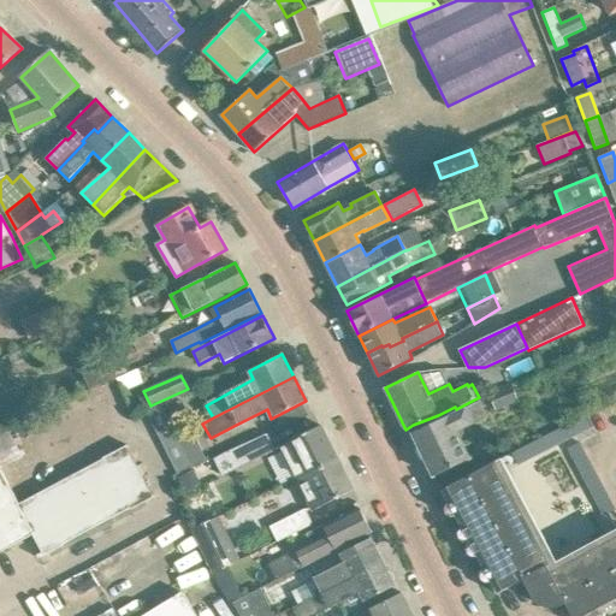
[(519,400),(513,385),(489,395),(495,409),(519,400)]
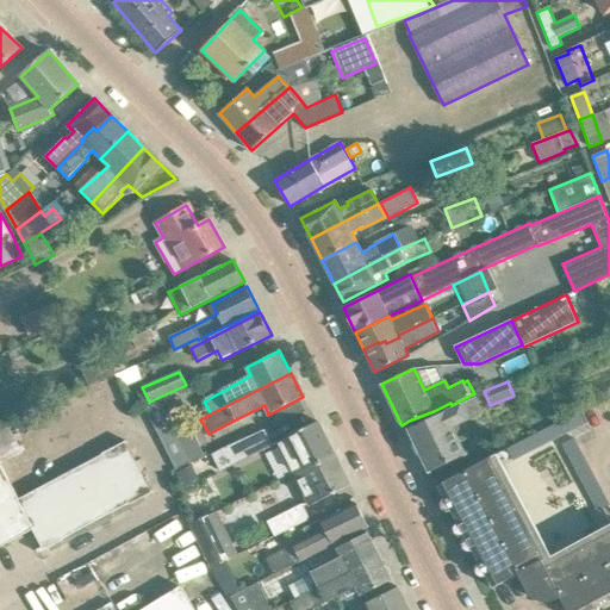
[(436,417),(434,411),(409,421),(412,428),(409,429),(429,472),(466,454),(460,441),(475,433),(470,419),(483,412),(475,398),(447,412),(444,409),(439,412),(440,415),(436,417)]
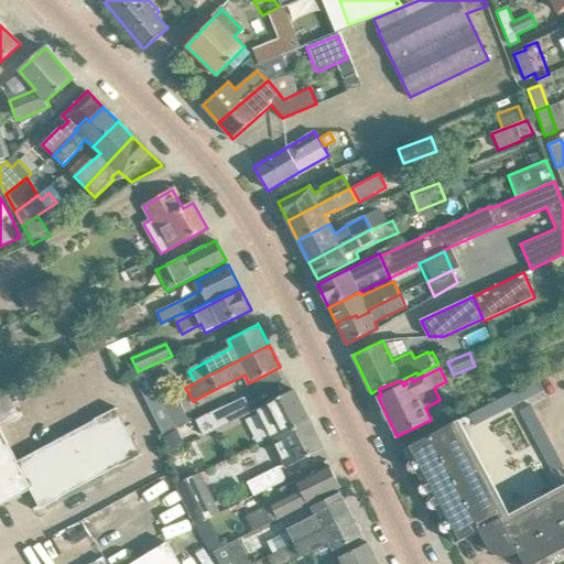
[(163,399),(148,369),(137,373),(132,375),(162,434),(175,427),(162,399),(163,399)]
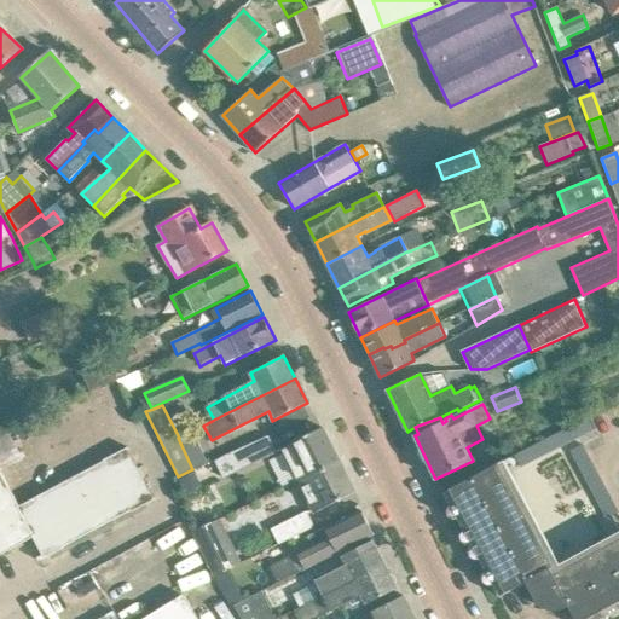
[(596,428),(590,416),(514,455),(520,467),(596,428)]
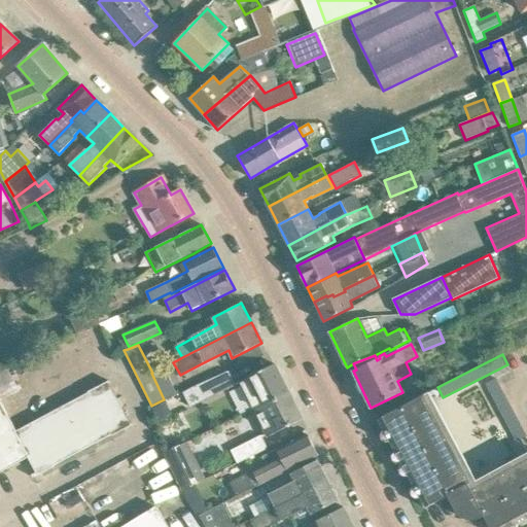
[(262,403),(288,390),(275,364),(240,382),(253,409),(262,405),(262,403)]
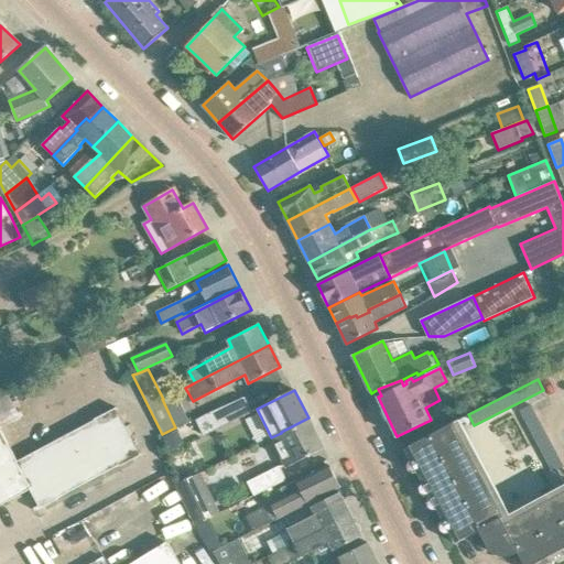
[(245,397),(212,412),(203,416),(210,433),(219,429),(251,412),(245,397)]
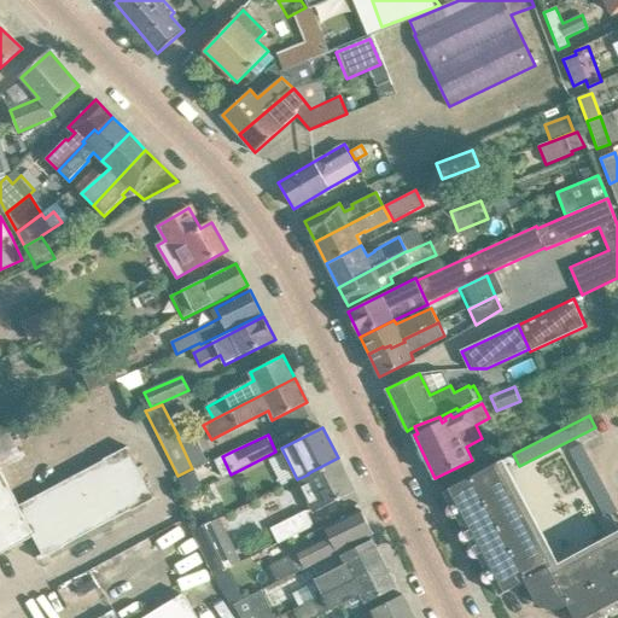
[(582,443),(570,449),(606,517),(617,511),(582,443)]
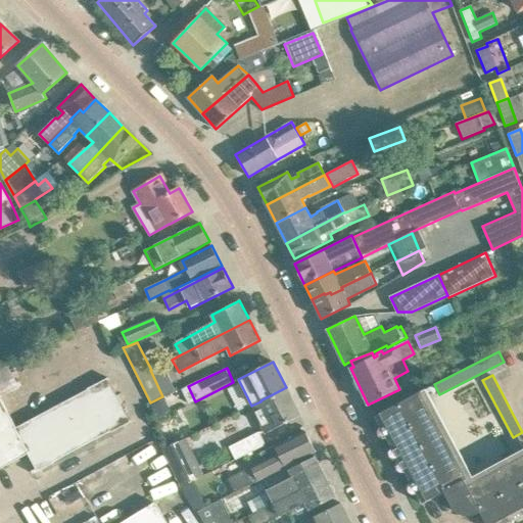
[(37,469),(84,444),(110,430),(110,432),(132,421),(131,420),(130,420),(107,378),(15,427),(14,427),(28,454),(37,469)]
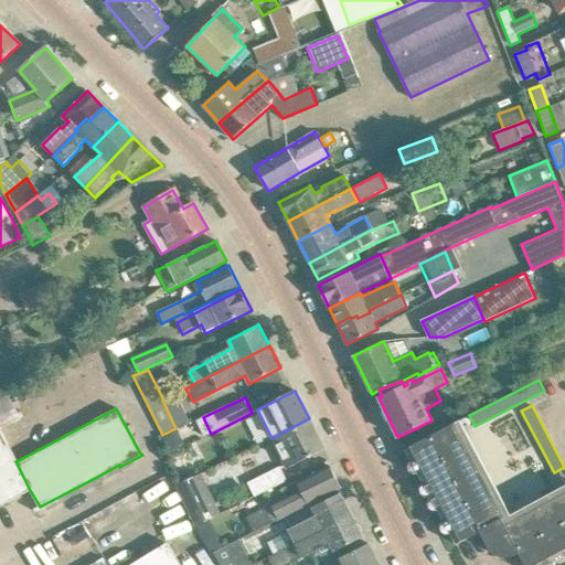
[(324,449),(309,418),(281,433),(281,434),(272,438),(287,468),(324,449)]
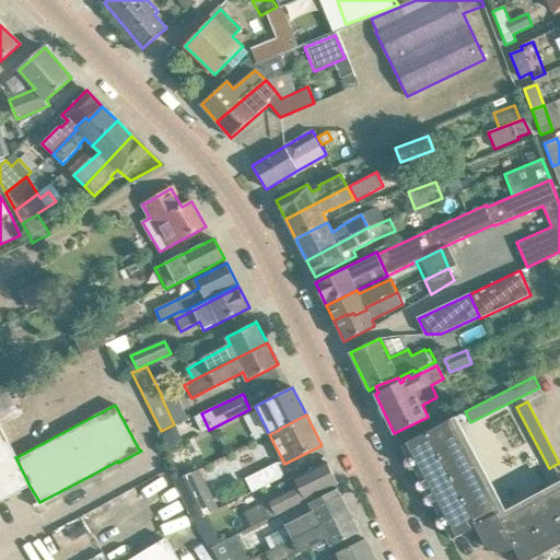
[(451,419),(401,445),(452,539),(476,526),(485,544),(491,550),(498,552),(502,552),(512,548),(520,559),(544,559),(559,551),(559,487),(505,515),(451,419)]
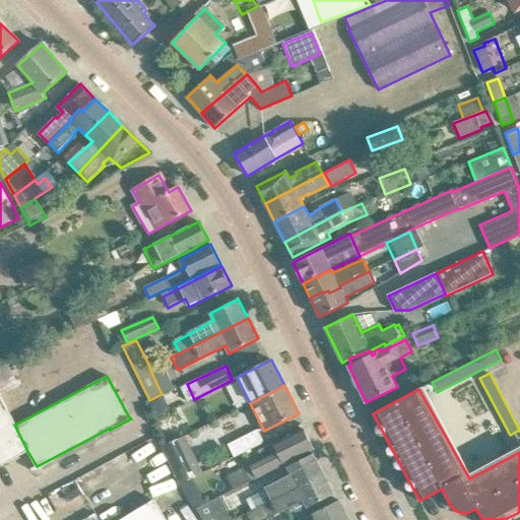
[(15,425),(0,395),(0,465),(27,451),(14,425),(15,425)]
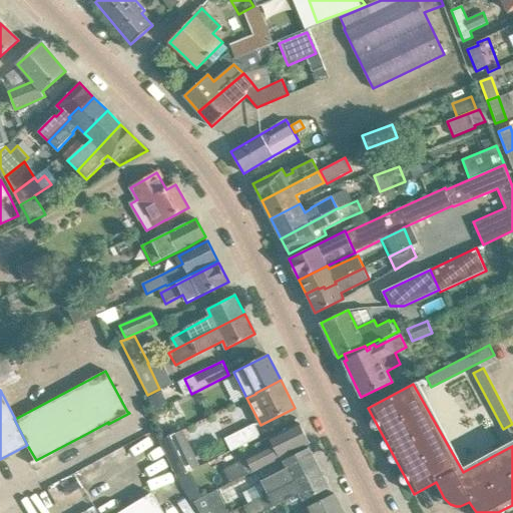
[(310,443),(300,423),(270,437),(274,444),(223,469),(230,482),(310,443)]
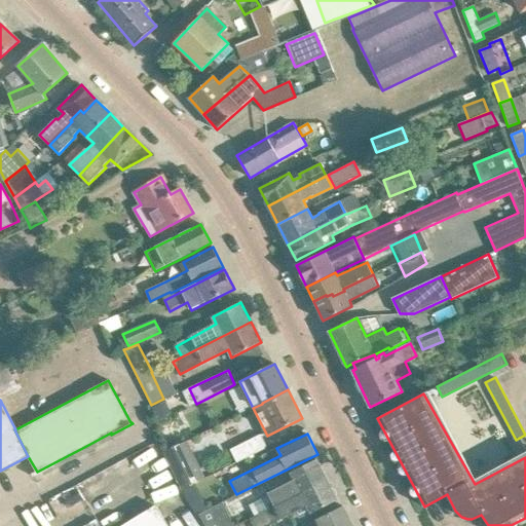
[(260,435),(230,449),(236,461),(266,447),(260,435)]
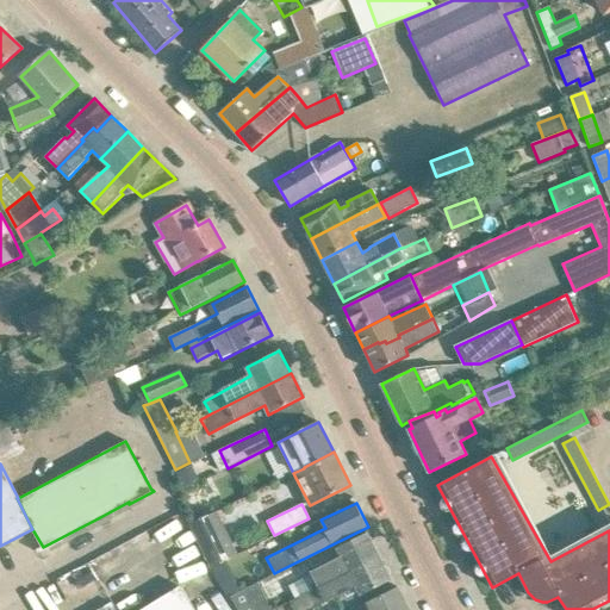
[(216,512),(192,523),(212,565),(235,554),(232,551),(234,549),(228,537),(216,512)]
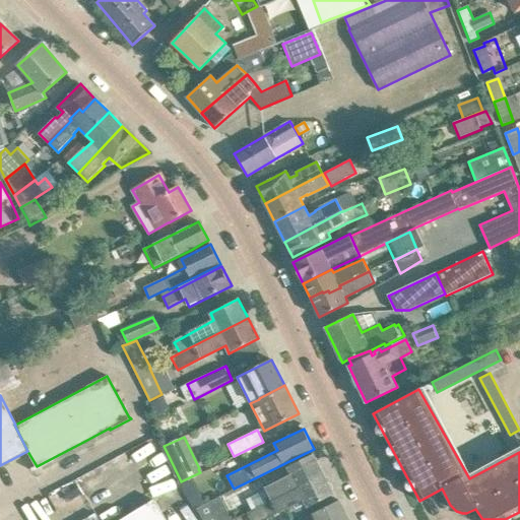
[(123,454),(126,469),(165,460),(160,445),(123,454)]
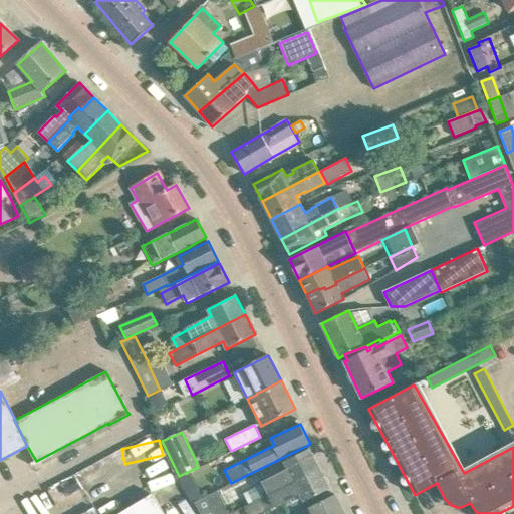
[(319,468),(309,449),(283,462),(287,469),(262,482),(266,490),(261,492),(263,496),(319,468)]
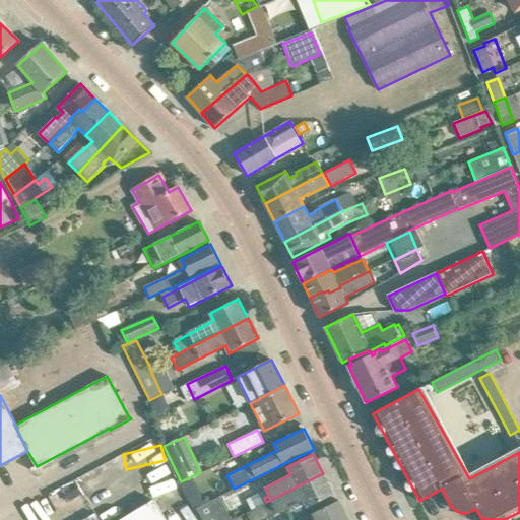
[(307,508),(334,494),(323,473),(266,502),(247,512),(251,519),(263,519),(304,500),(307,508)]
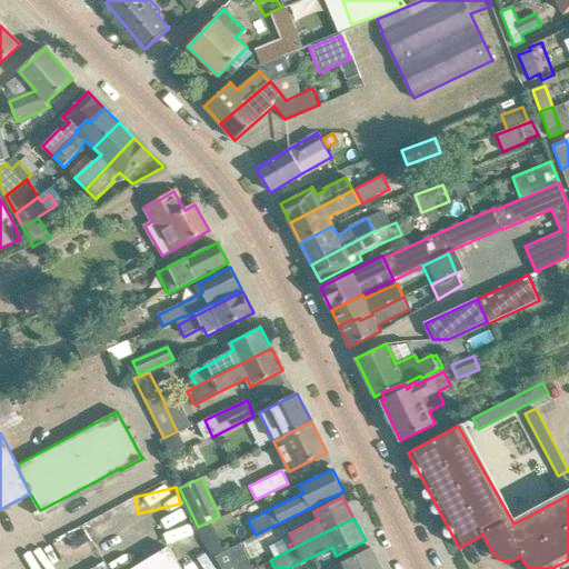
[(251,568),(253,568),(241,543),(217,555),(215,556),(222,568),(251,568)]
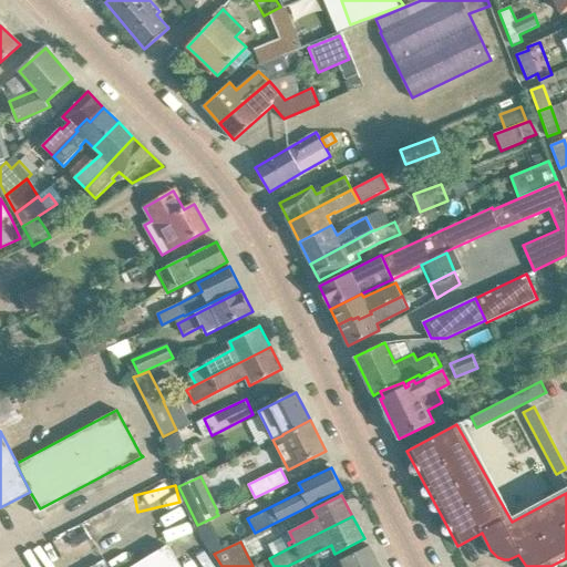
[(181,566),(168,545),(131,566),(181,566)]
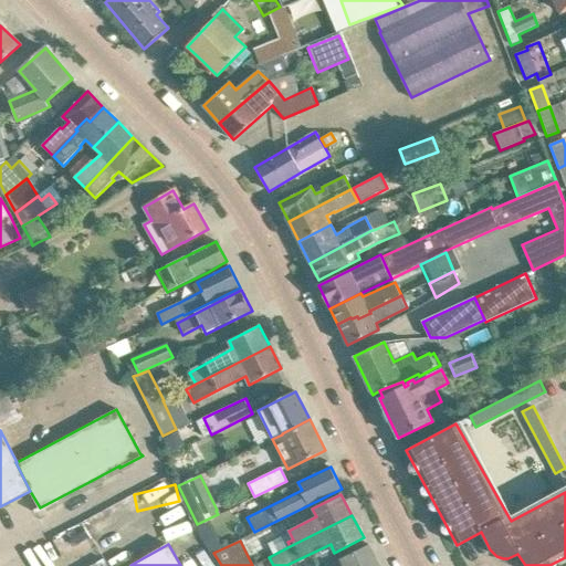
[(380,565),(369,544),(339,559),(343,565),(380,565)]
